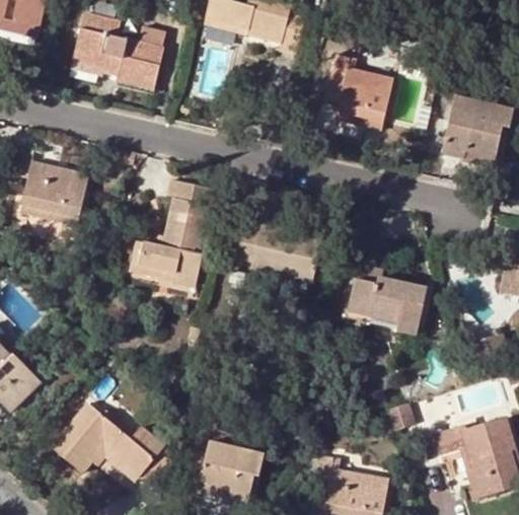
[(0,0),(0,26),(2,27),(6,8),(14,10),(13,19),(38,24),(42,0),(0,0)]
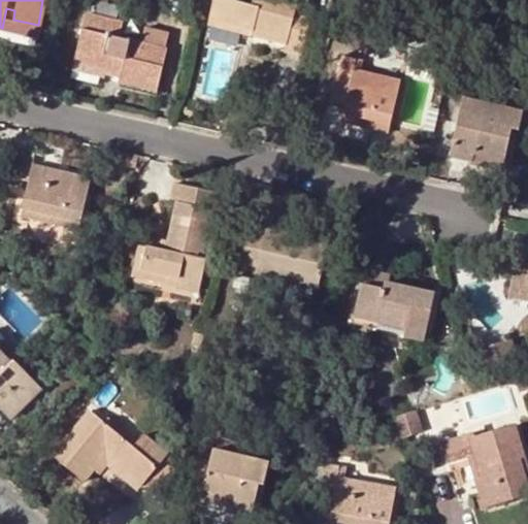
[(212,0),(208,19),(245,27),(246,22),(255,24),(252,35),(286,43),(284,51),(302,56),(311,18),(293,13),(296,0),(212,0)]
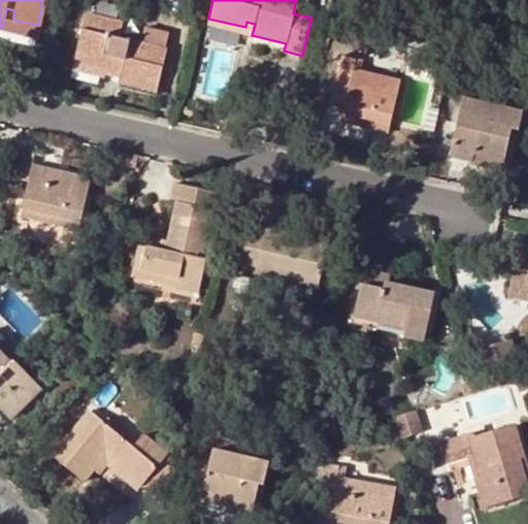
[(6,8),(2,28),(35,36),(38,25),(13,20),(14,10),(6,8)]
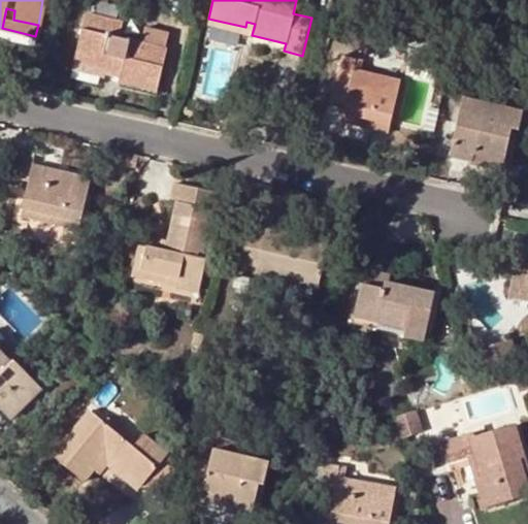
[(86,12),(75,59),(121,70),(120,76),(119,80),(157,91),(166,50),(119,37),(122,22),(86,12)]
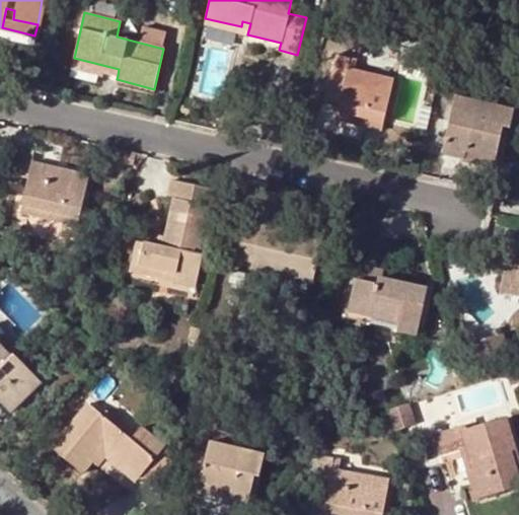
[(241,26),(205,18),(204,24),(247,34),(250,23),(242,21),(241,26)]
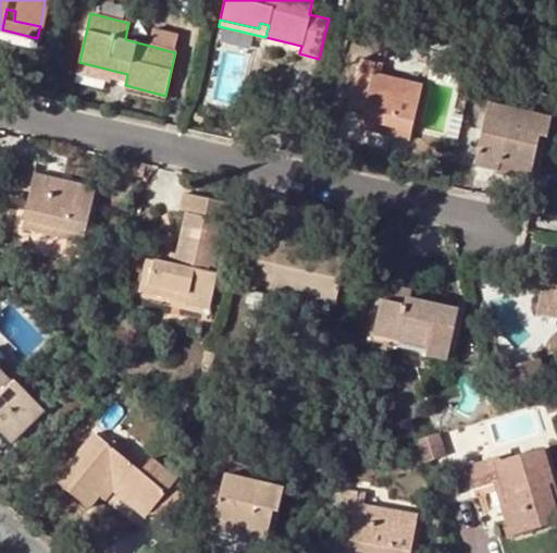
[(368,91),(364,106),(360,124),(409,136),(421,84),(380,73),(373,71),(375,59),(360,56),(354,88),(368,91)]
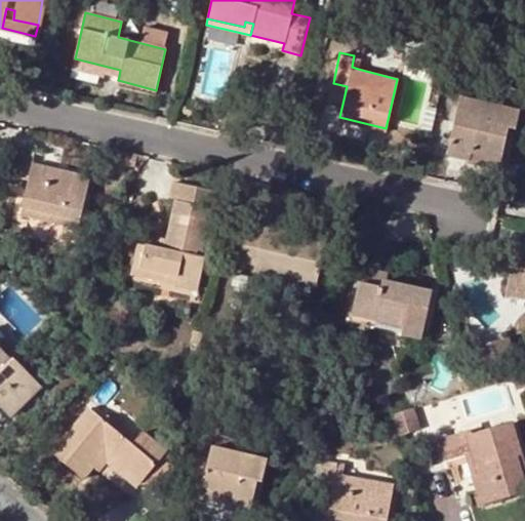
[(361,57),(354,55),(352,67),(358,69),(361,57)]
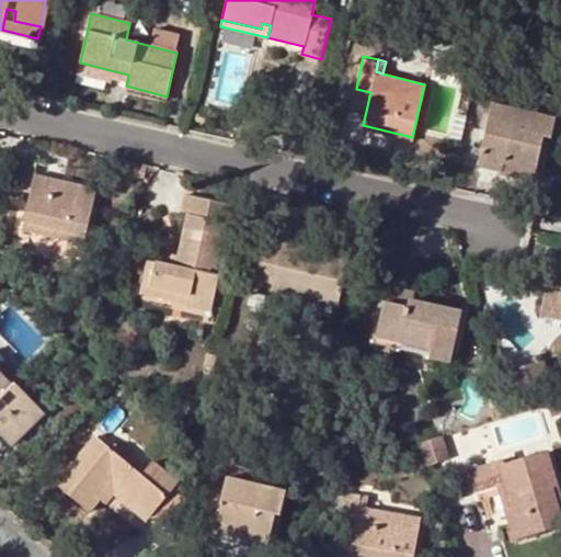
[(128,75),(80,63),(77,72),(110,81),(111,77),(127,81),(128,75)]
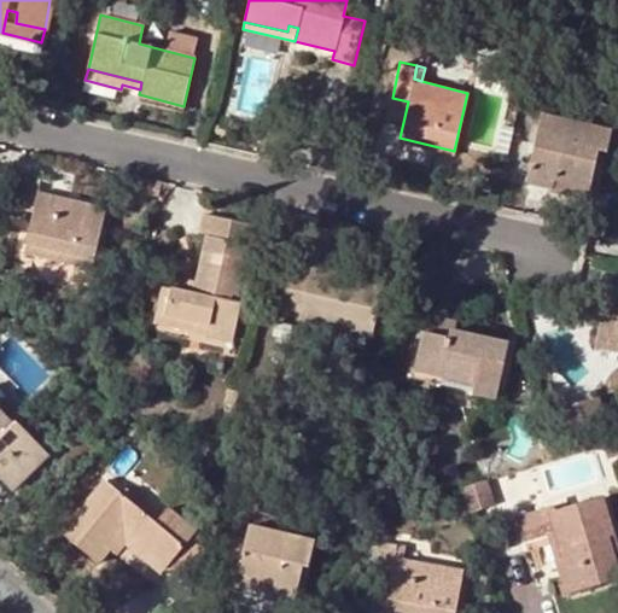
[(184,106),(139,94),(136,100),(181,111),(184,106)]
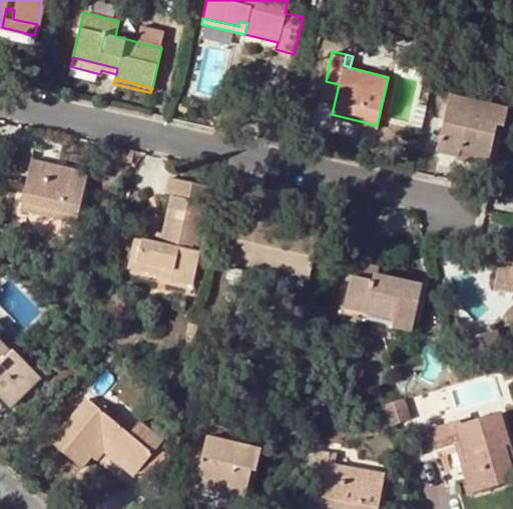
[(322,94),(336,97),(339,84),(326,81),(322,94)]
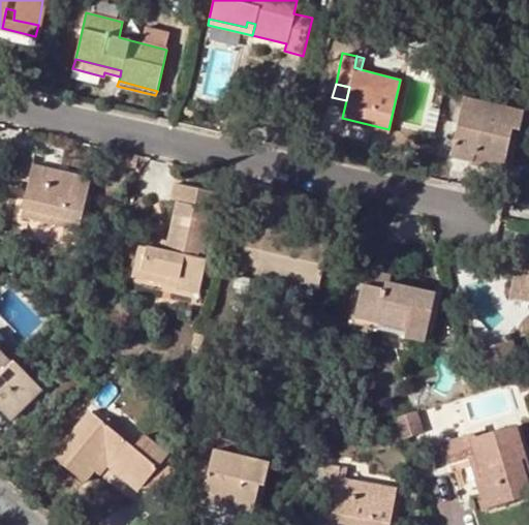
[(452,154),(480,159),(483,152),(505,157),(510,132),(519,134),(524,111),(464,97),(452,154)]
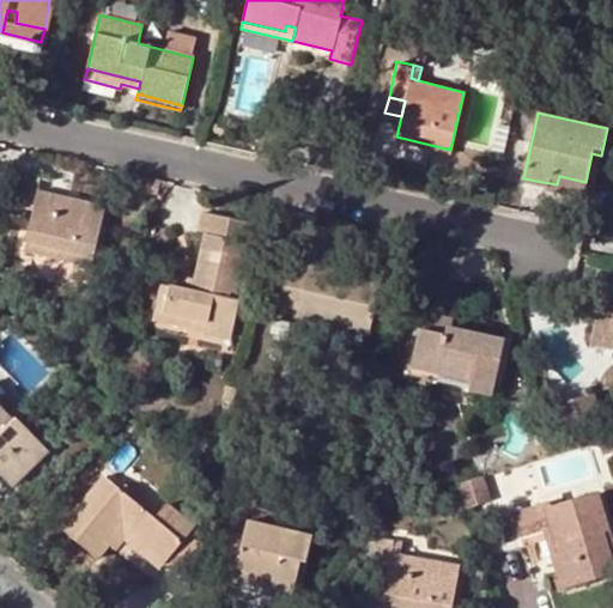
[(34,210),(25,249),(92,262),(105,204),(40,189),(42,175),(25,171),(19,205),(34,210)]
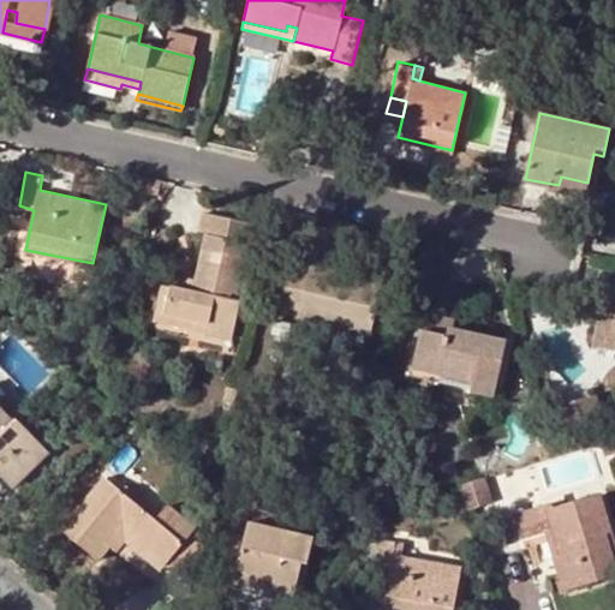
[(561,177),(559,185),(586,192),(587,183),(561,177)]
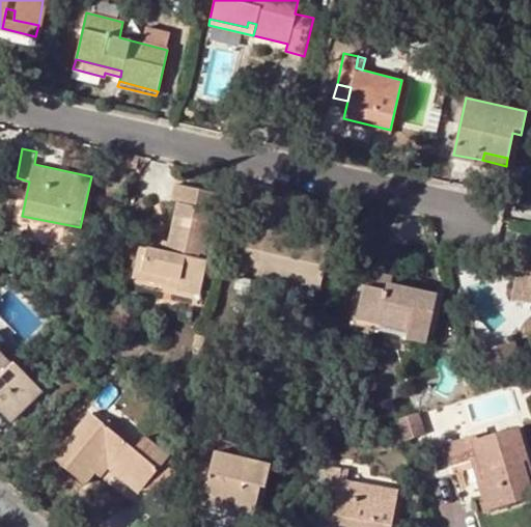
[(161,246),(148,244),(143,268),(178,276),(177,284),(176,286),(199,292),(207,251),(203,250),(216,190),(175,183),(171,198),(177,200),(169,237),(166,248),(161,246)]
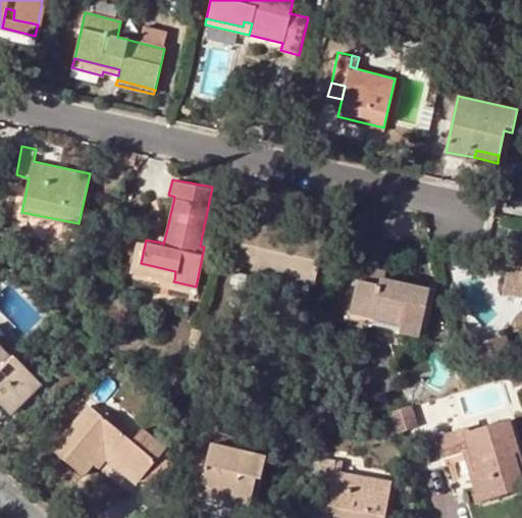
[(313,280),(316,268),(322,245),(323,238),(262,223),(261,229),(244,224),(237,256),(254,261),(253,266),(313,280)]
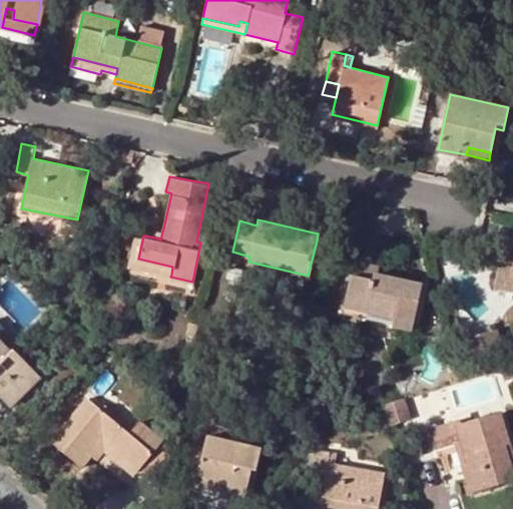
[(157,226),(155,237),(160,239),(163,228),(157,226)]
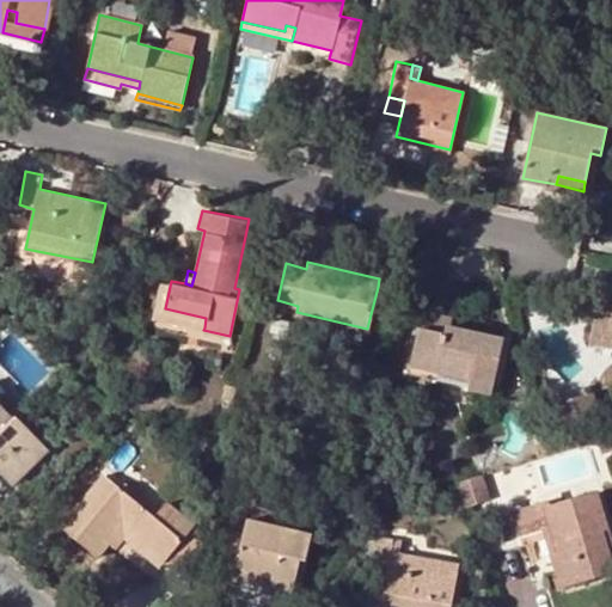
[(165,308),(171,281),(161,279),(153,316),(204,327),(206,318),(165,308)]
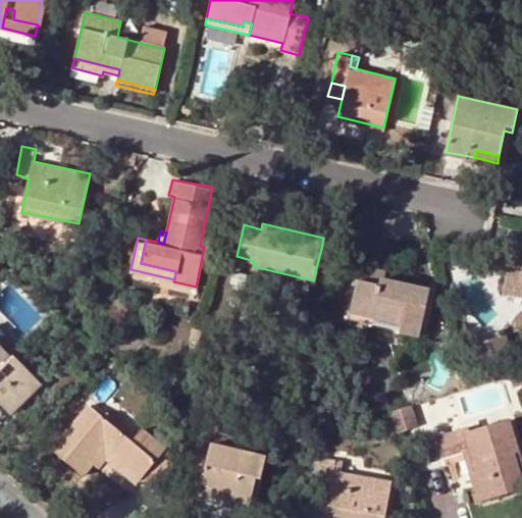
[(509,262),(504,286),(521,289),(521,244),(507,242),(503,261),(509,262)]
